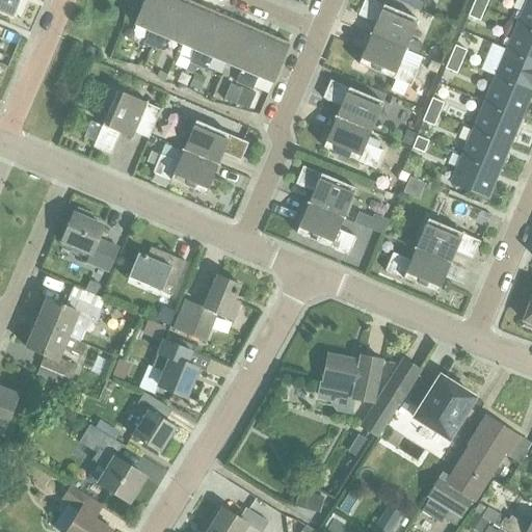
[(0,0),(0,11),(12,17),(19,0),(0,0)]
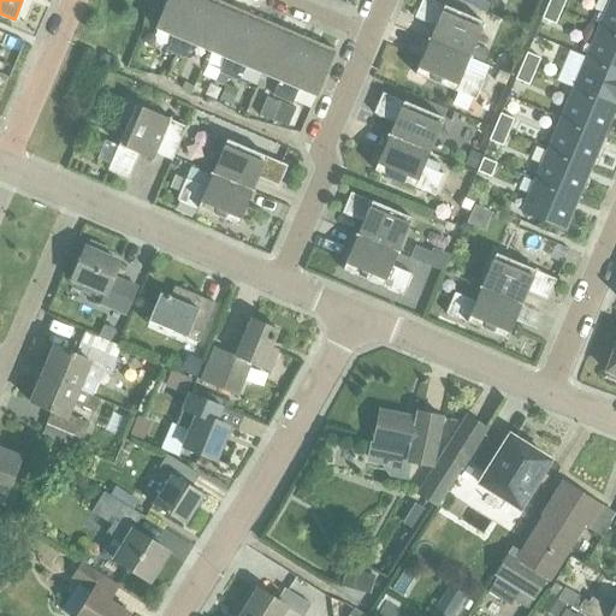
[(167,51),(176,54),(199,0),(167,0),(155,29),(173,36),(167,51)]
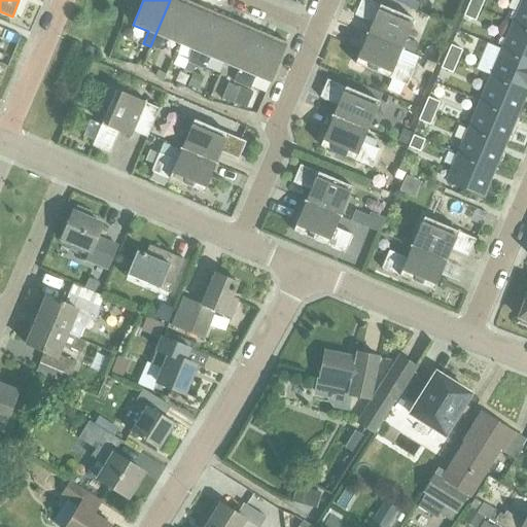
[(165,38),(179,43),(196,4),(184,0),(170,0),(150,46),(160,50),(165,38)]
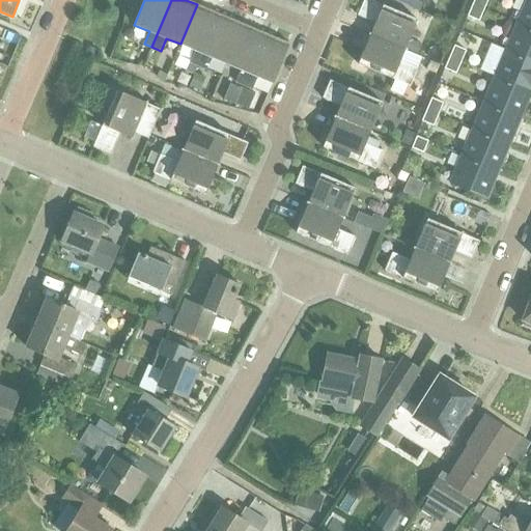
[(369,33),(368,34),(407,50),(407,49),(406,49),(417,20),(369,0),(363,0),(357,16),(375,24),(370,34),(369,33)]
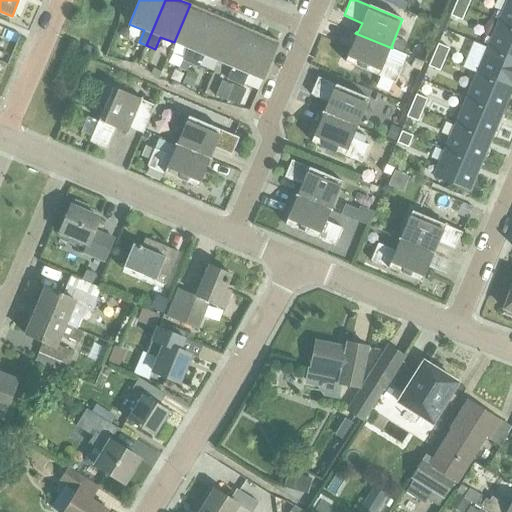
[(457,0),(455,5),(466,9),(470,0),(457,0)]
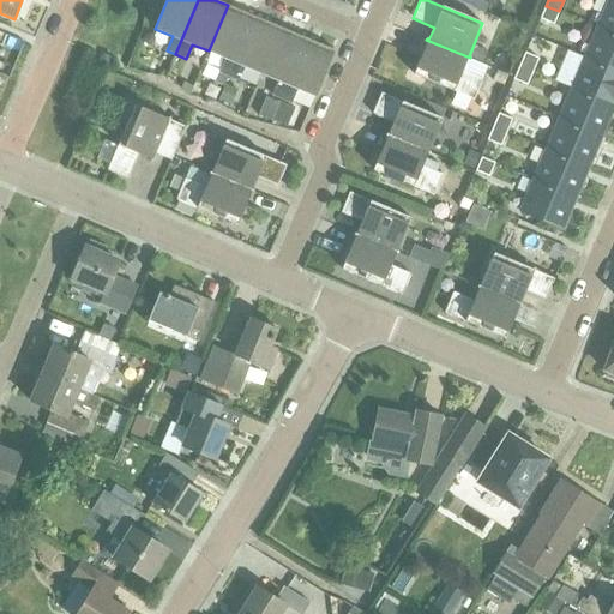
[(613,0),(608,0),(597,26),(613,32),(613,0)]
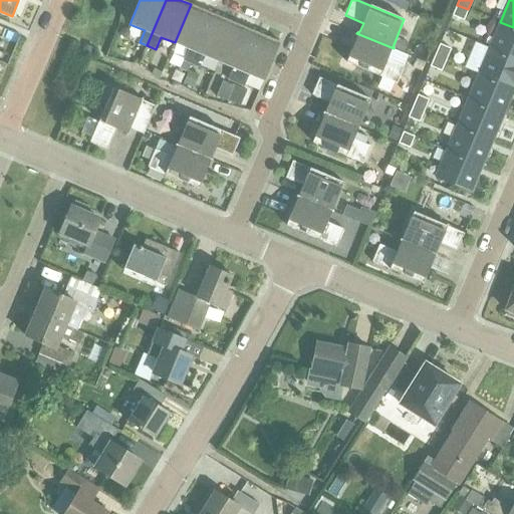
[(184,61),(192,64),(213,14),(191,4),(175,42),(189,49),(184,61)]
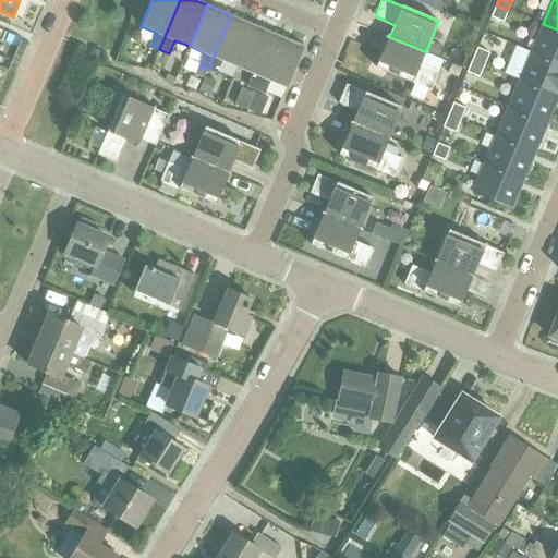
[(496,5),(490,17),(504,23),(508,10),(496,5)]
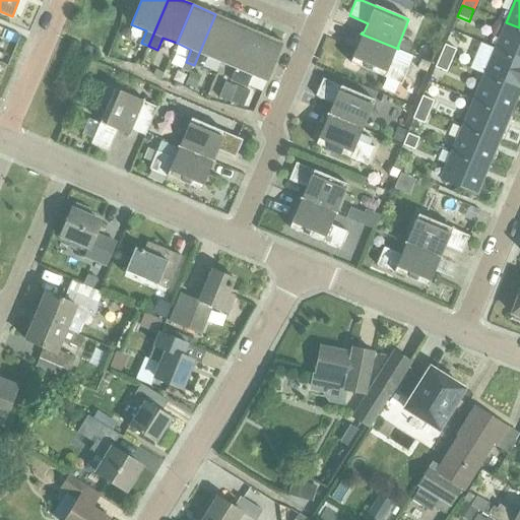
[(207,56),(221,62),(238,23),(215,14),(194,65),(202,69),(207,56)]
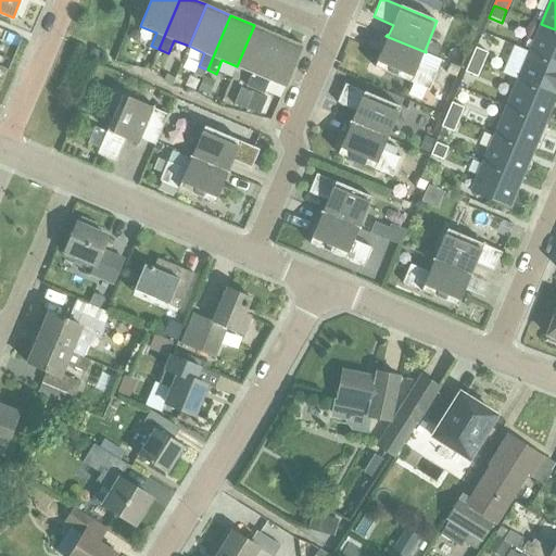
[(1,22),(0,24),(0,41),(13,49),(22,33),(1,22)]
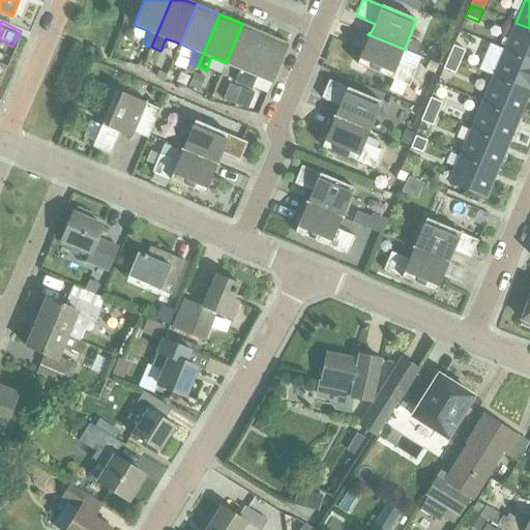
[(529,28),(516,23),(504,50),(529,60),(529,28)]
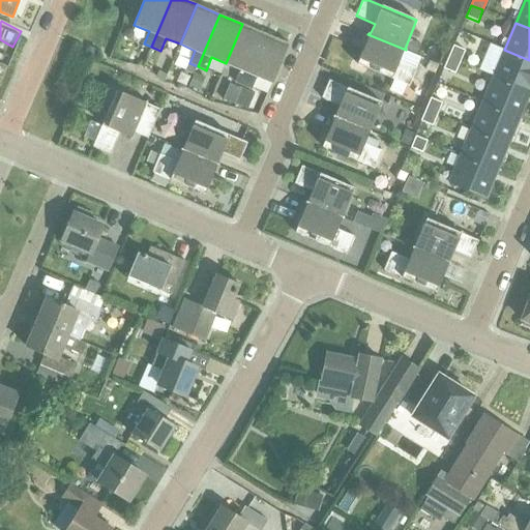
[(235,83),(243,86),(265,34),(242,24),(226,63),(240,69),(235,83)]
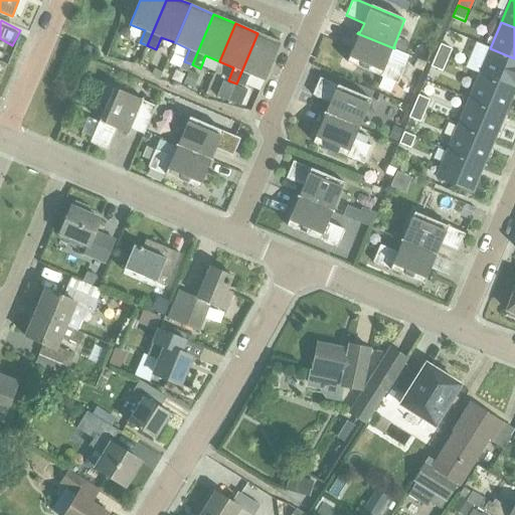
[(258,33),(236,83),(244,87),(249,74),(265,80),(281,42),(258,33)]
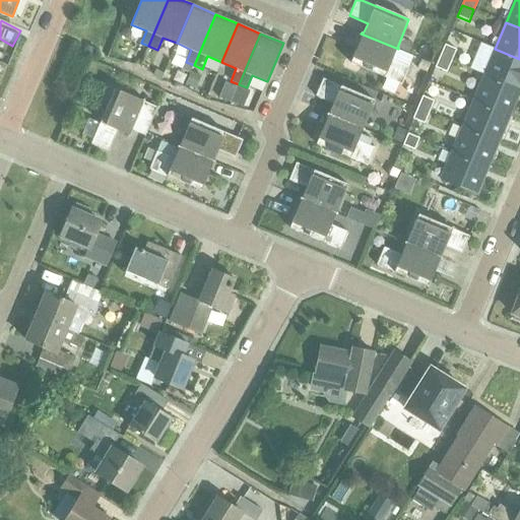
[(398,49),(361,34),(361,35),(362,36),(350,63),(401,84),(409,67),(391,60),(396,50),(397,50),(398,49)]
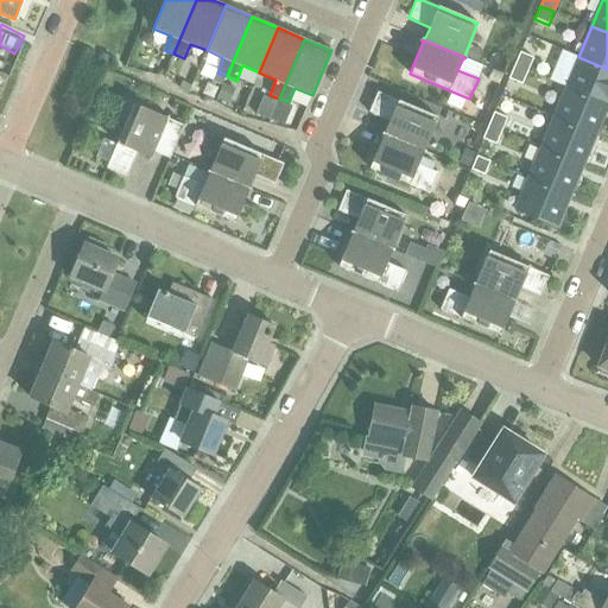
[(520,52),(514,65),(529,71),(533,58),(520,52)]
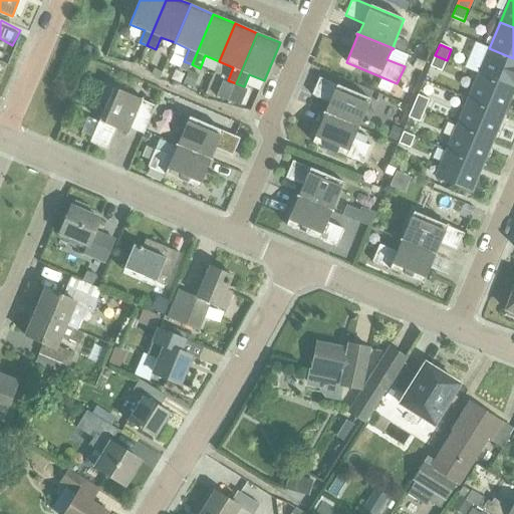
[(513,58),(489,48),(479,74),(513,88),(513,58)]
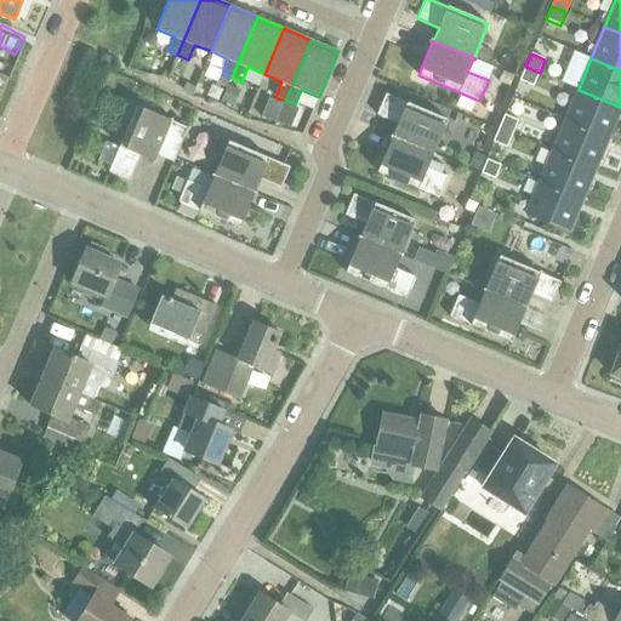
[(525,67),(519,80),(534,86),(540,73),(525,67)]
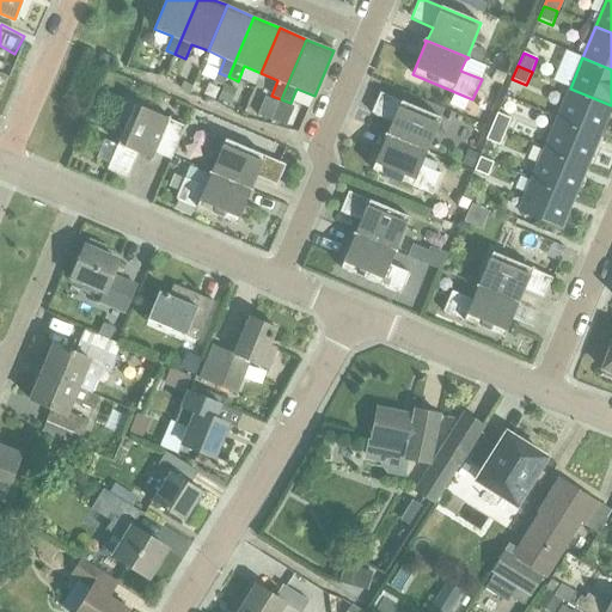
[(509,96),(534,105),(540,92),(514,81),(509,96)]
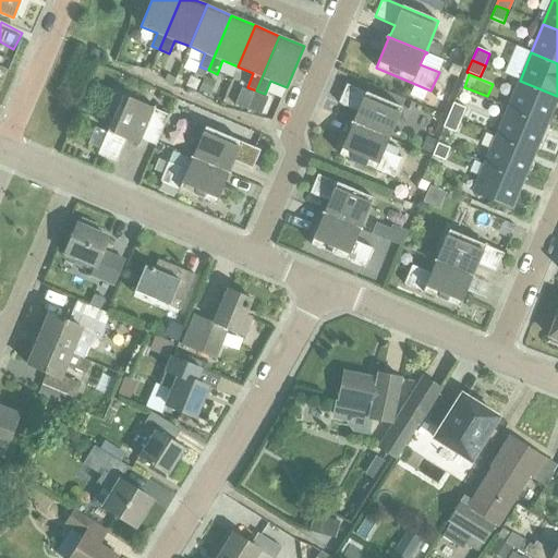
[(557,96),(520,81),(508,108),(547,124),(557,98),(557,96)]
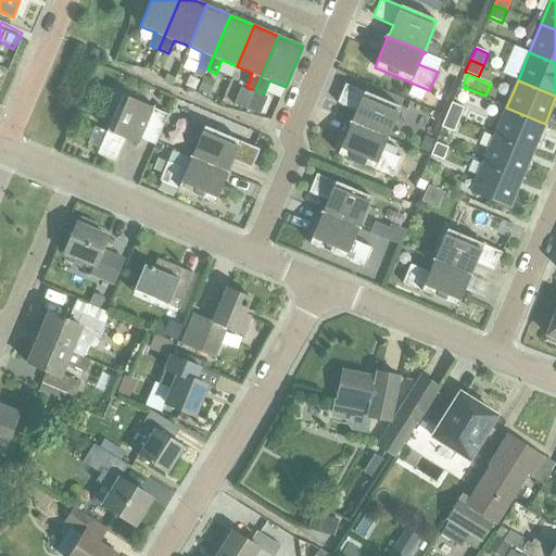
[(350,122),(350,123),(389,139),(389,138),(388,138),(400,108),(345,85),(338,103),(356,111),(352,123),(350,122)]
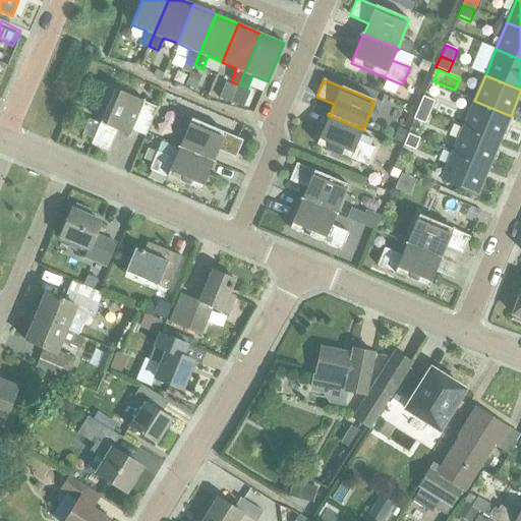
[(82,135),(93,140),(92,145),(109,152),(120,125),(146,136),(158,108),(145,102),(146,101),(143,100),(142,101),(115,89),(100,124),(89,119),(82,135)]
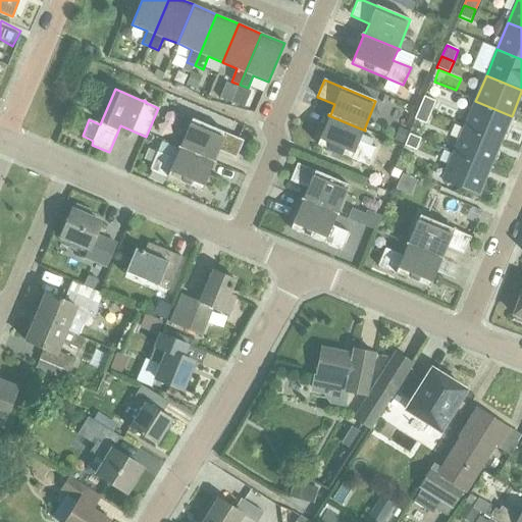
[(424,97),(419,108),(431,113),(436,102),(424,97)]
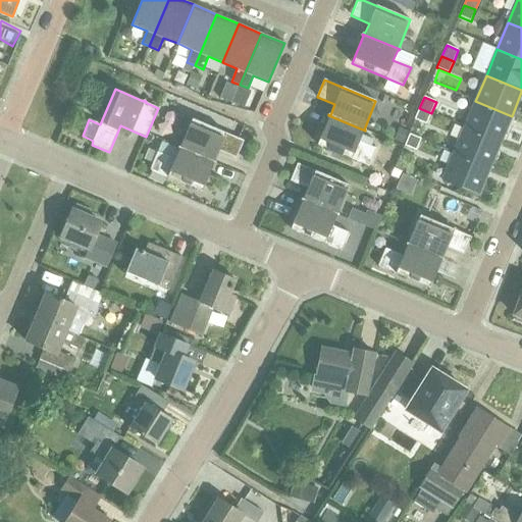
[(475,101),(464,127),(501,143),(512,116),(475,101)]
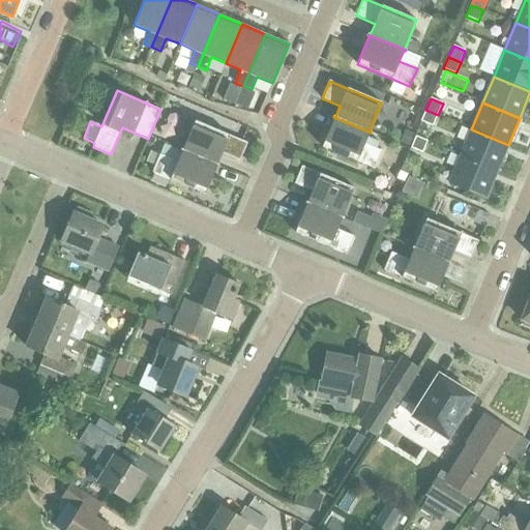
[(425,110),(420,121),(433,126),(438,115),(425,110)]
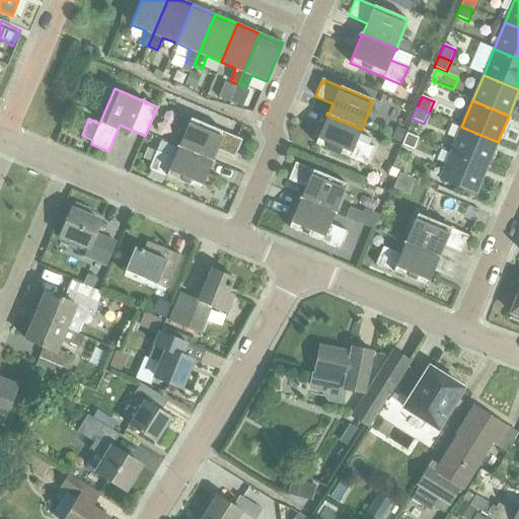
[(363,130),(326,115),(325,116),(327,116),(315,144),(367,165),(374,148),(370,146),(373,140),(359,134),(361,130),(363,131),(363,130)]
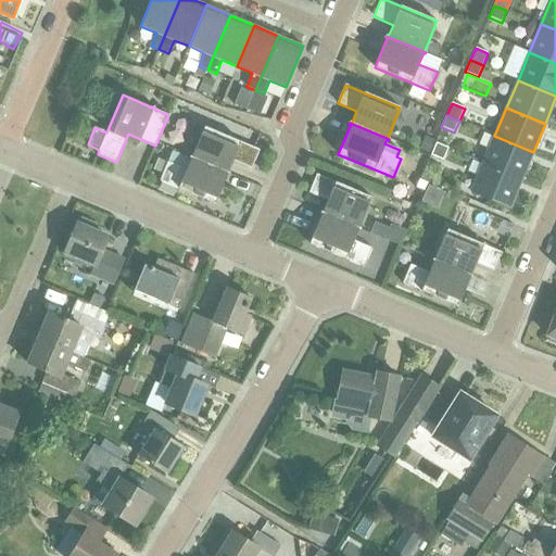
[(190,156),(190,158),(229,174),(229,173),(228,172),(232,161),(251,168),(260,150),(204,127),(192,156),(190,156)]
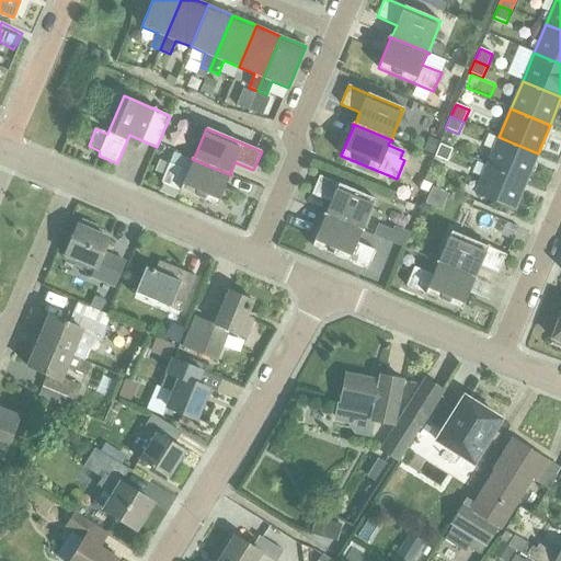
[(499,137),(487,165),(526,182),(538,153),(499,137)]
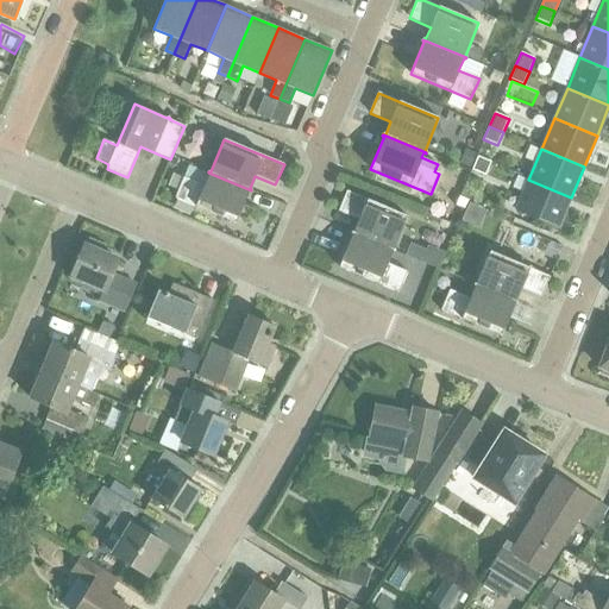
[(477,156),(471,169),(485,175),(491,162),(477,156)]
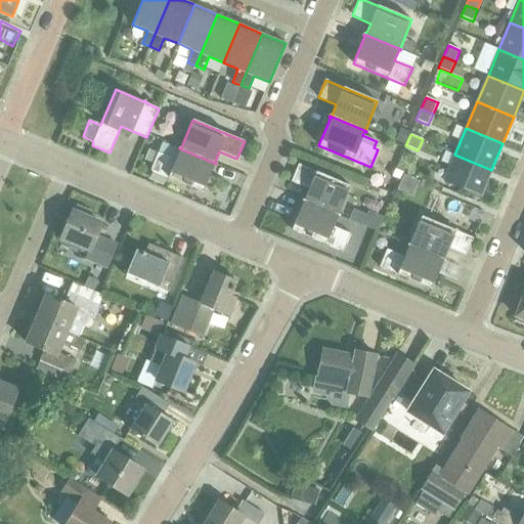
[(158,153),(150,170),(203,192),(214,164),(216,165),(216,164),(179,148),(180,149),(176,160),(158,153)]
